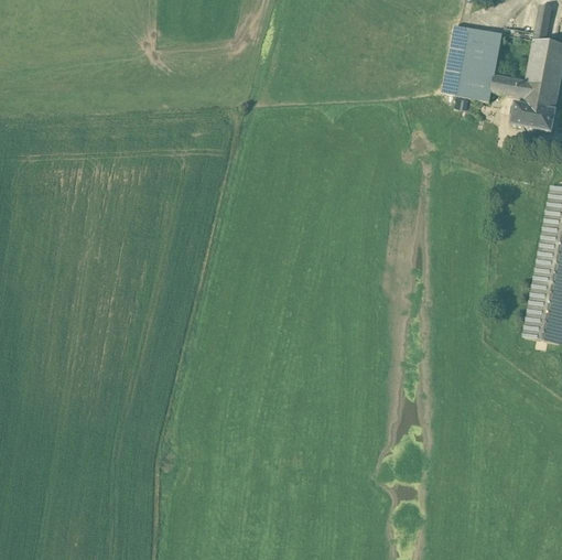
[(549,8),(537,6),(532,32),(544,34),(549,8)]
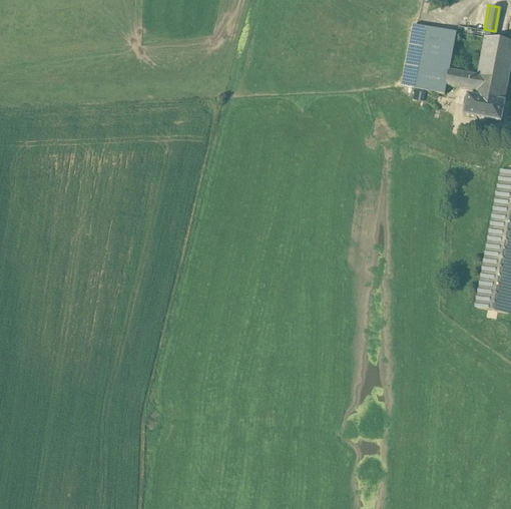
[(454,29),(424,24),(413,88),(450,94),(451,90),(444,89),(445,84),(447,69),(454,29)]
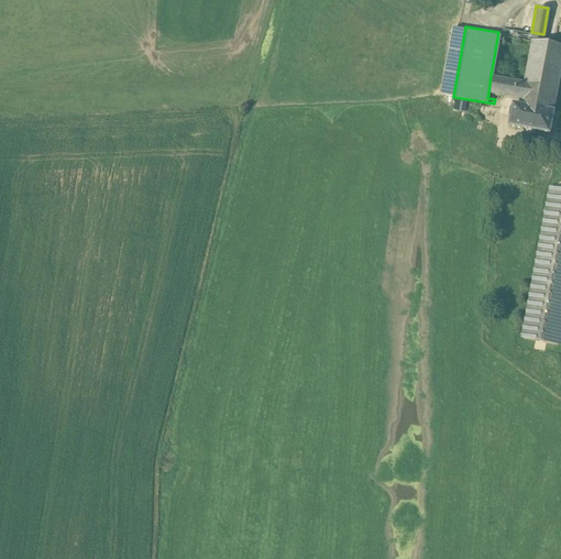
[(560,44),(529,40),(521,80),(518,98),(517,103),(552,109),(560,59),(560,44)]
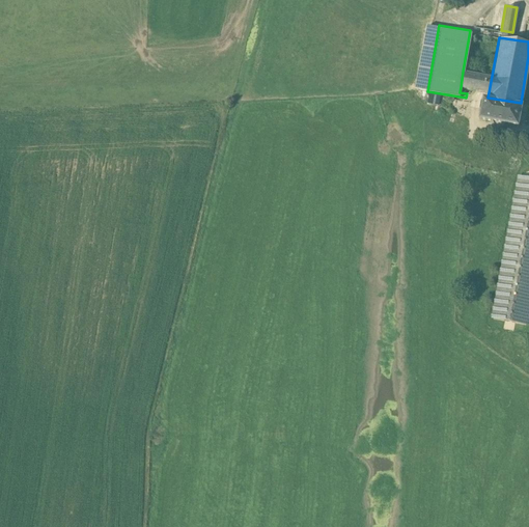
[(492,76),(463,72),(461,87),(489,92),(492,76)]
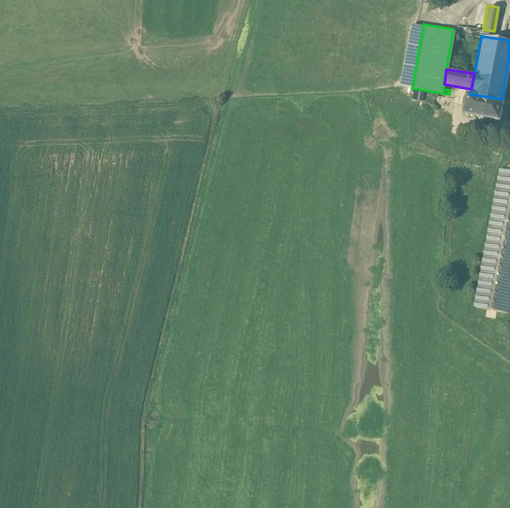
[(470,94),(464,92),(461,112),(473,115),(475,120),(483,121),(487,117),(499,119),(502,99),(470,94)]
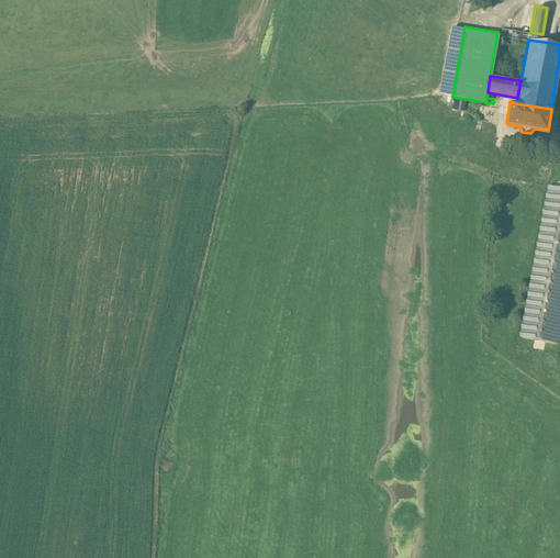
[(559,312),(559,185),(548,183),(521,334),(555,341),(559,312)]
